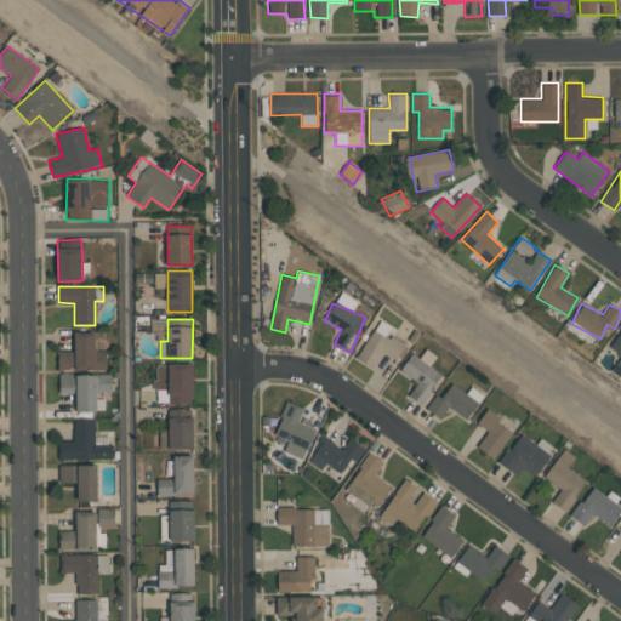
[(374,369),(382,357),(393,363),(404,346),(374,328),(357,358),(374,369)]
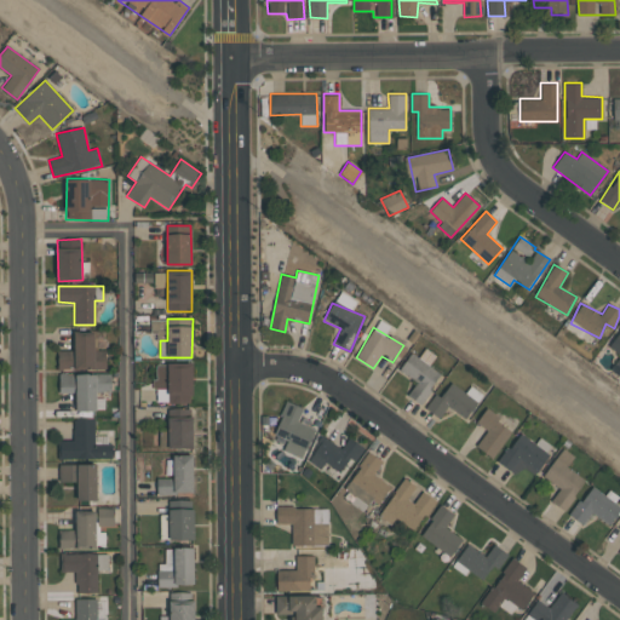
[(619,355),(610,371),(619,377),(619,327),(608,348),(619,354),(619,355)]
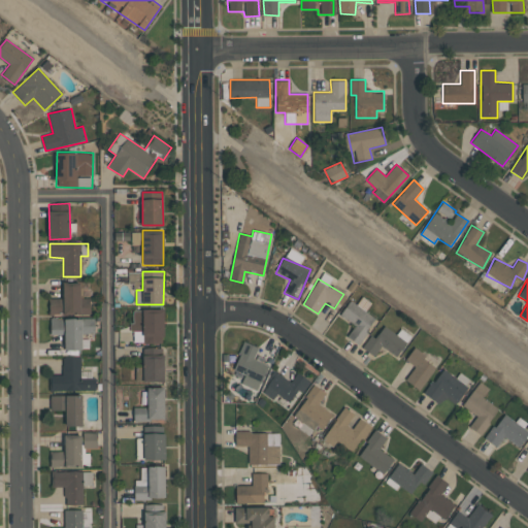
[(91,315),(90,298),(80,298),(80,282),(63,282),(63,298),(48,298),(50,316),(91,315)]
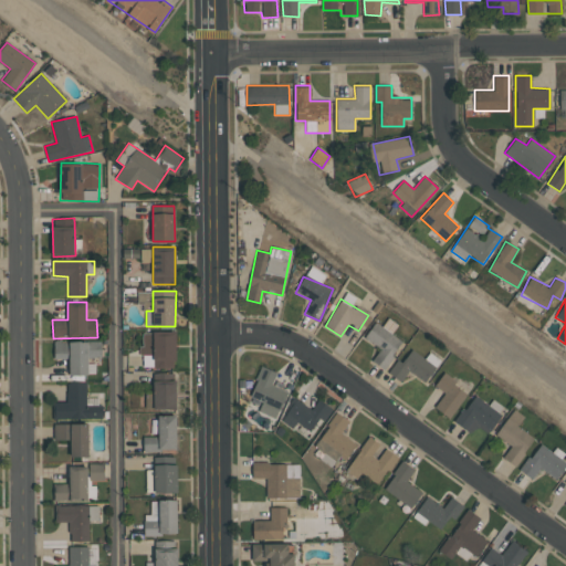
[(371,362),(385,369),(402,339),(374,323),(365,339),(380,348),(371,362)]
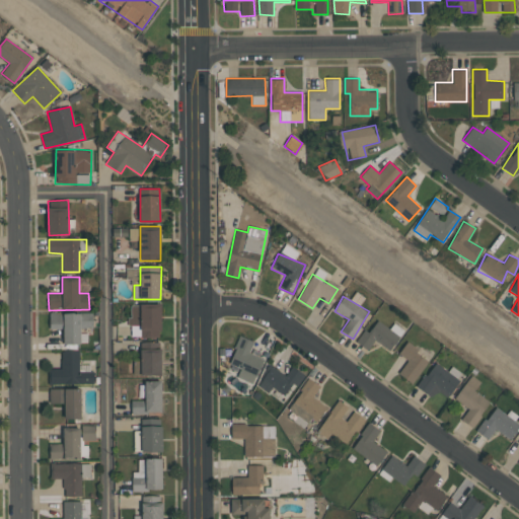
[(160,304),(131,305),(131,326),(141,326),(141,338),(161,338),(160,304)]
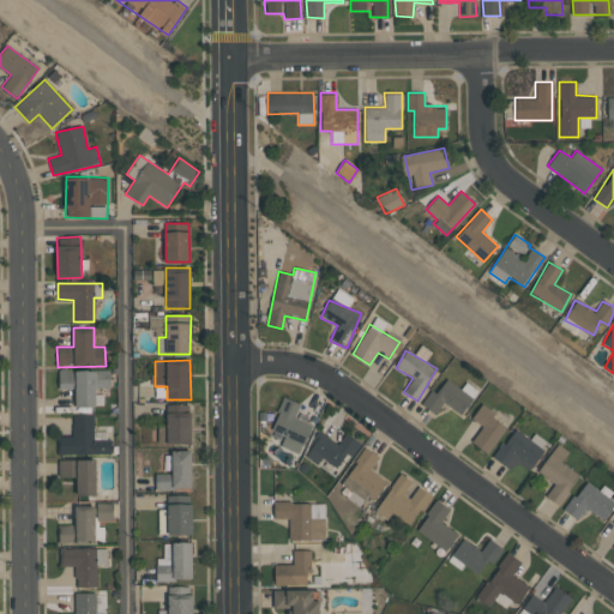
[(74,407),(95,407),(96,387),(109,389),(109,372),(59,371),(59,389),(74,389),(74,407)]
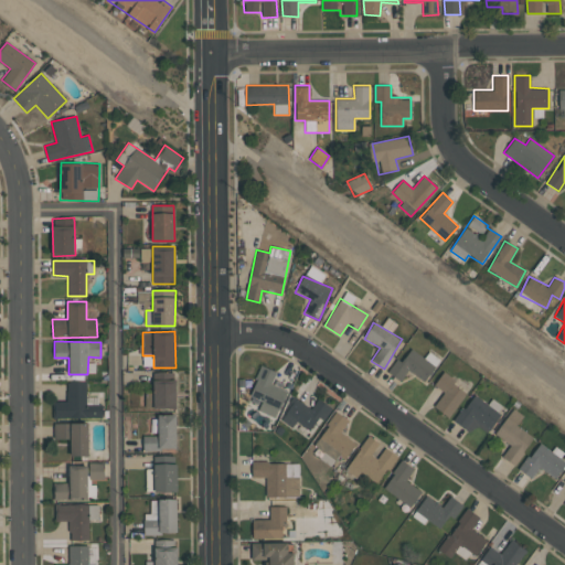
[(387,374),(402,382),(406,372),(425,382),(435,363),(409,350),(403,363),(395,359),(387,374)]
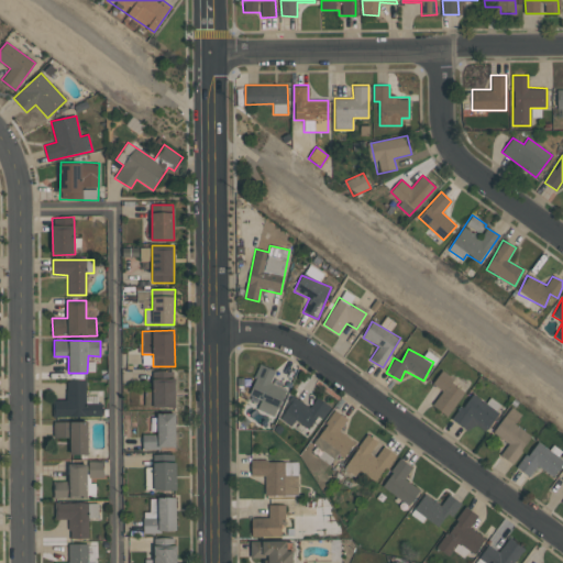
[(286,389),(269,383),(275,371),(261,365),(249,394),(262,399),(257,410),(275,417),(286,389)]
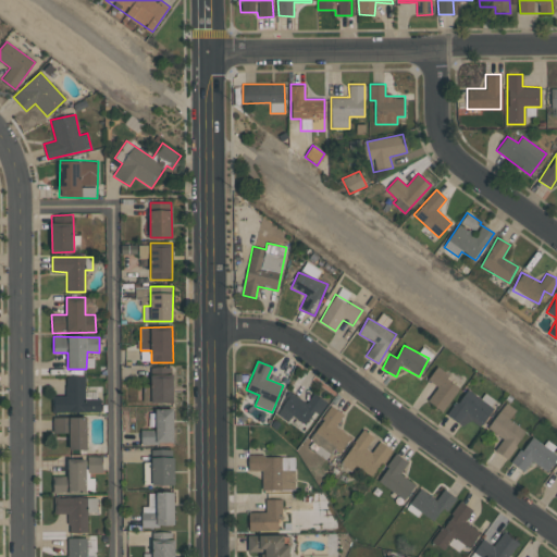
[(428,400),(443,411),(463,383),(438,364),(428,380),(437,386),(428,400)]
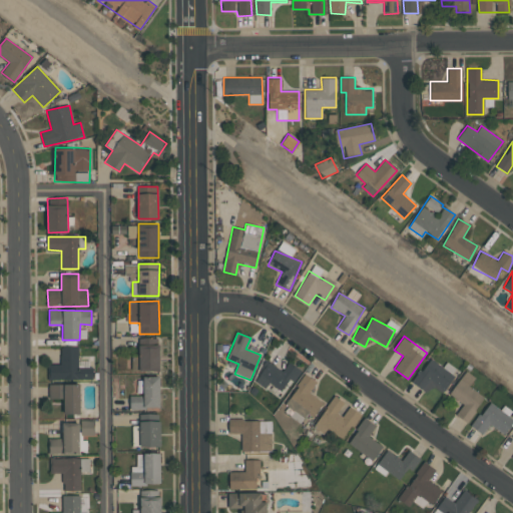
[(159,371),(160,338),(139,338),(138,371),(159,371)]
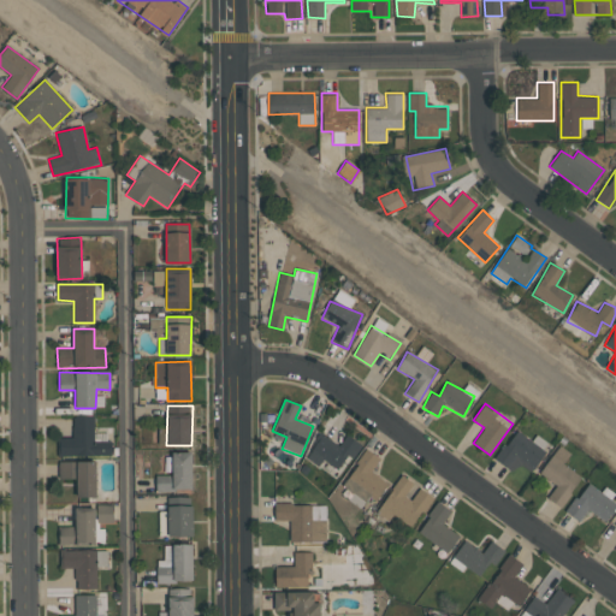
[(110,456),(110,432),(94,432),(94,416),(72,416),(72,438),(58,438),(59,456),(110,456)]
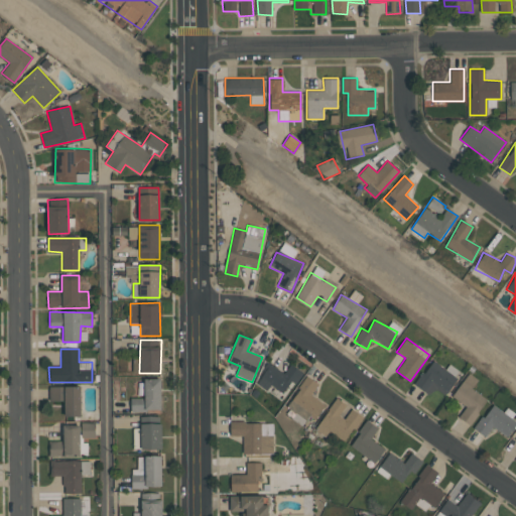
[(430,395),(434,389),(445,396),(461,372),(448,364),(445,369),(431,360),(415,386),(430,395)]
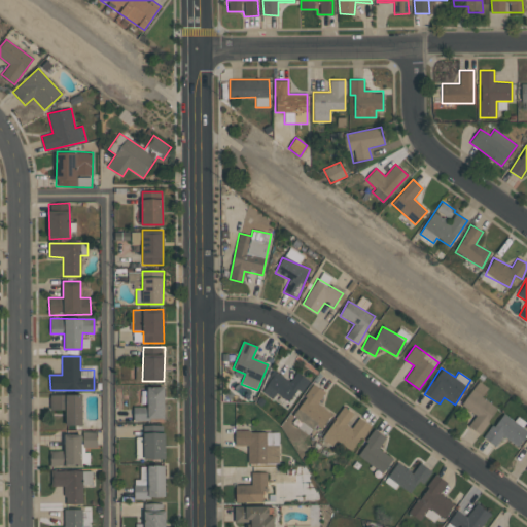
[(261,393),(273,399),(276,394),(289,402),(297,388),(303,392),(310,381),(296,372),(290,381),(275,372),(261,393)]
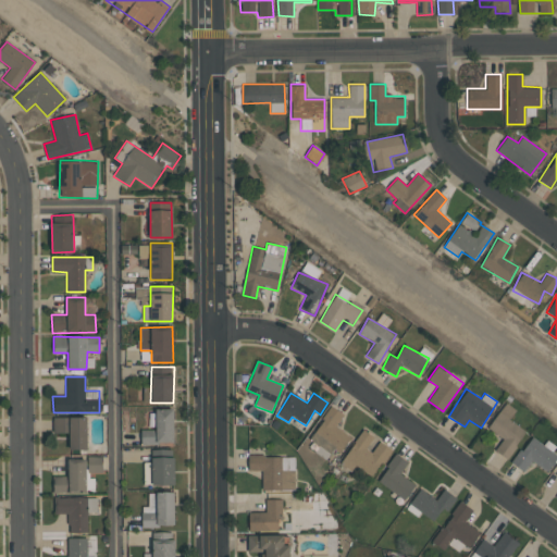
[(509,420),(516,410),(505,403),(487,429),(503,438),(495,450),(507,459),(525,431),(509,420)]
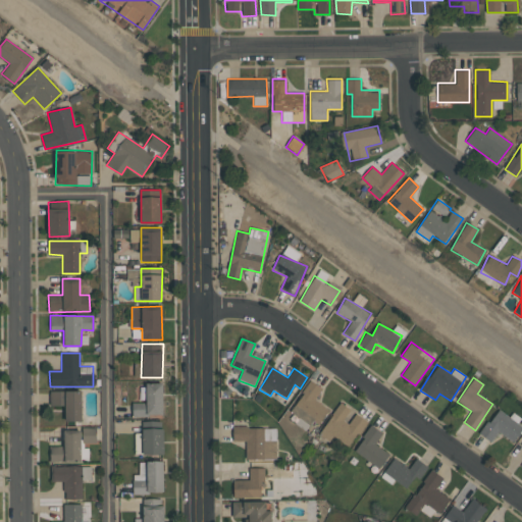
[(314,400),(322,388),(311,380),(290,412),(299,417),(295,423),(306,431),(313,420),(318,424),(328,410),(314,400)]
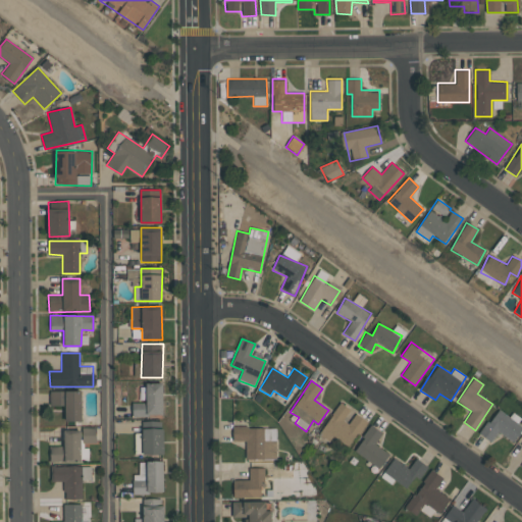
[(162,416),(163,383),(147,382),(146,403),(133,402),(133,415),(162,416)]
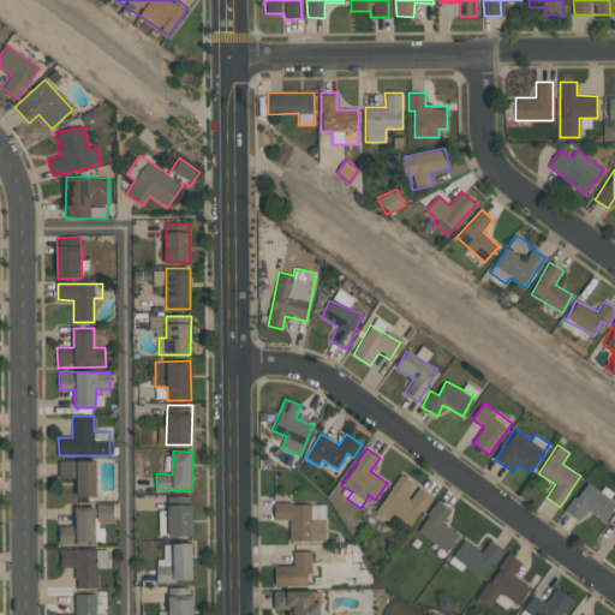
[(96,460),(59,460),(59,478),(77,478),(77,496),(96,496),(96,460)]
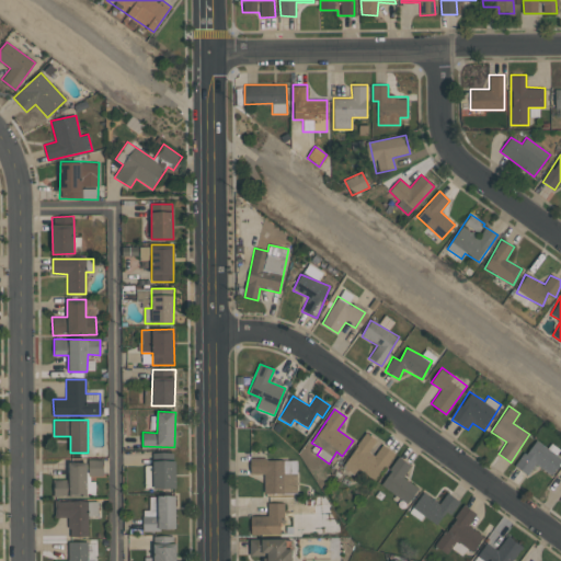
[(393,453),(381,445),(375,456),(368,451),(377,439),(365,433),(343,468),(356,477),(359,471),(375,481),(393,453)]
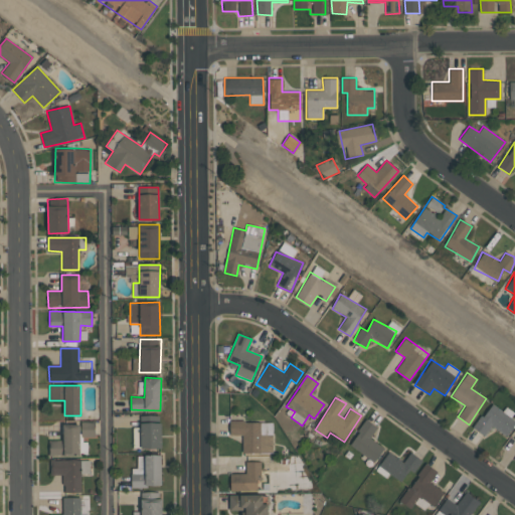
[(506,437),(514,423),(514,416),(504,409),(503,411),(491,403),(473,428),(484,436),(491,426),(506,437)]
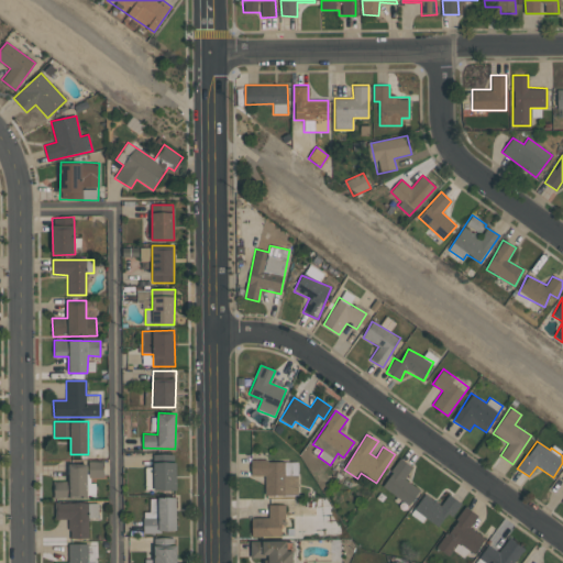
[(176,490),(176,453),(153,453),(154,490),(176,490)]
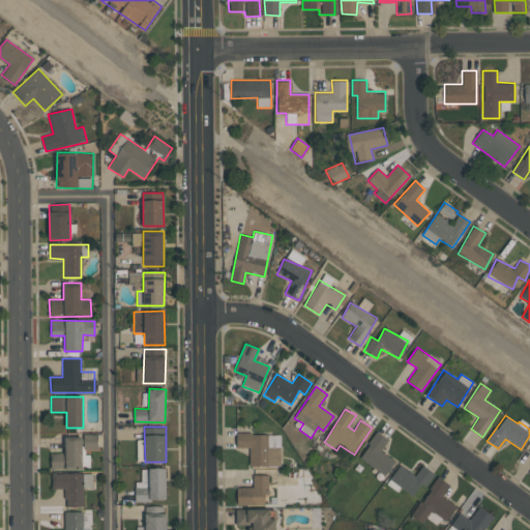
[(381,451),(388,440),(377,432),(359,458),(385,476),(395,461),(381,451)]
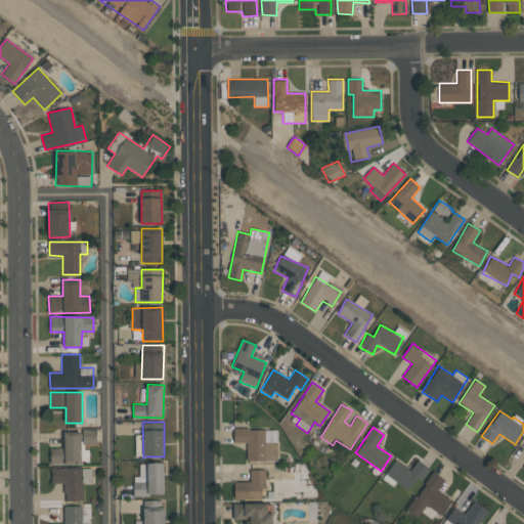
[(277,461),(276,429),(234,430),(234,443),(247,443),(247,462),(277,461)]
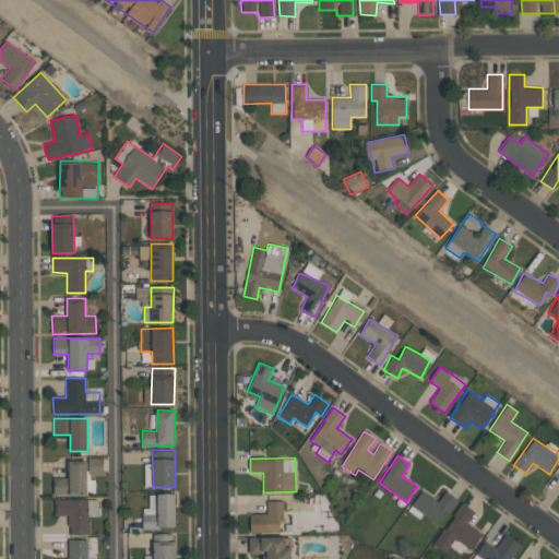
[(103,459),(91,459),(90,474),(103,474),(103,459)]
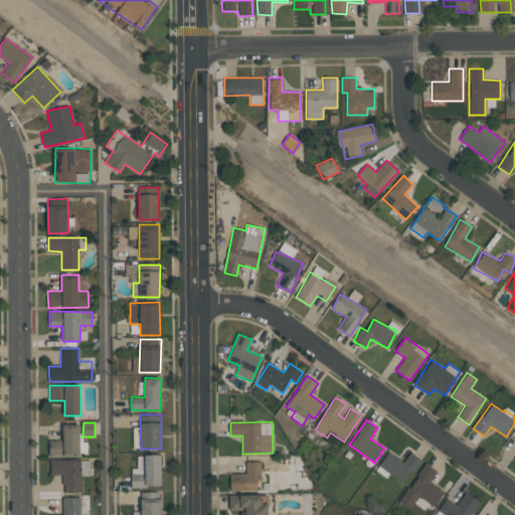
[(404,462),(387,453),(379,468),(402,481),(408,470),(414,473),(421,460),(409,453),(404,462)]
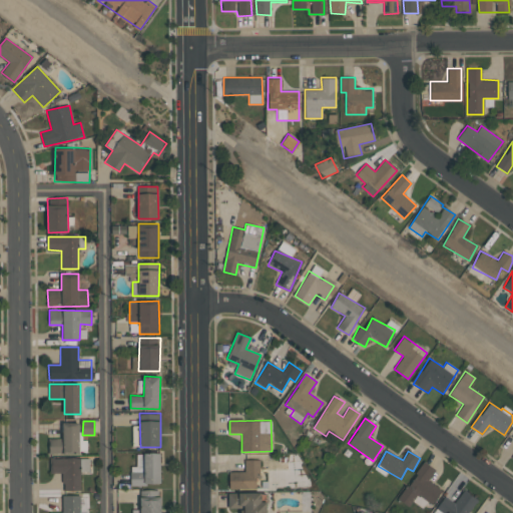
[(160,485),(160,453),(136,454),(137,466),(130,466),(131,485),(160,485)]
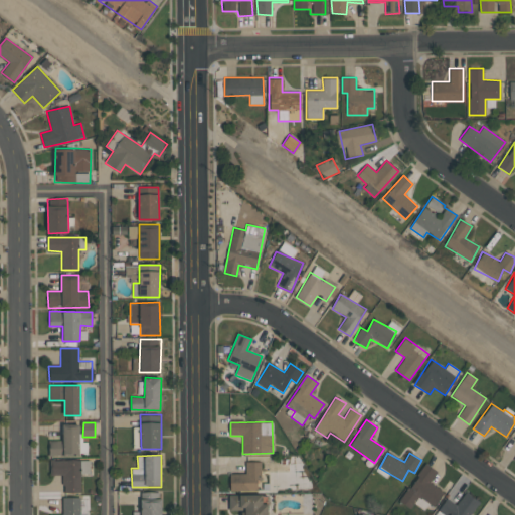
[(80,473),(90,474),(90,461),(50,460),(50,475),(63,475),(62,493),(80,493),(80,473)]
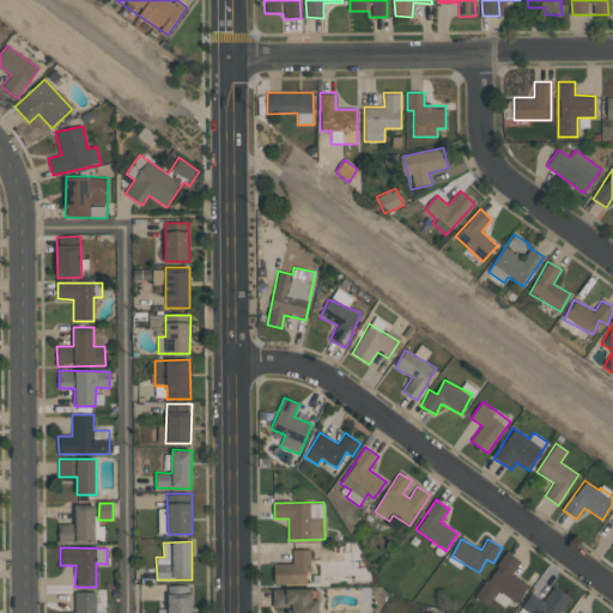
[(273,564),(274,582),(307,582),(307,568),(311,566),(310,550),(292,550),(293,564),(273,564)]
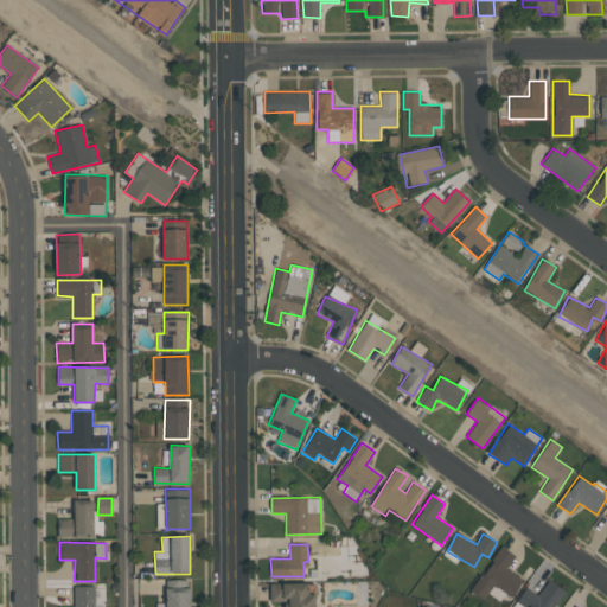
[(523,580),(506,569),(516,555),(502,547),(471,592),(484,600),(493,586),(511,598),(523,580)]
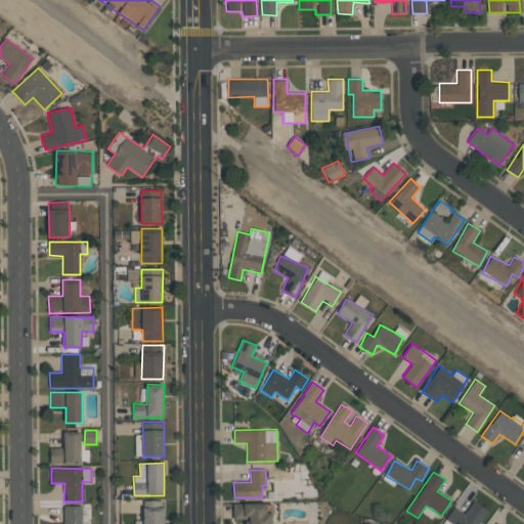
[(164,523),(165,499),(143,499),(143,523),(164,523)]
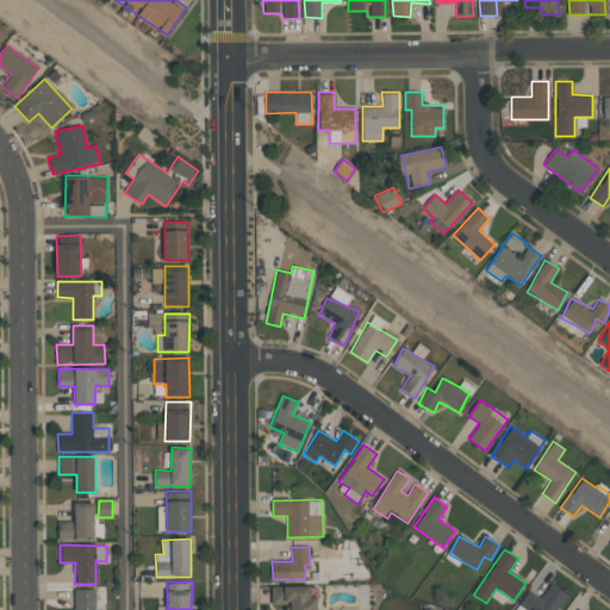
[(529,591),(515,609),(556,609),(567,596),(552,584),(540,598),(529,591)]
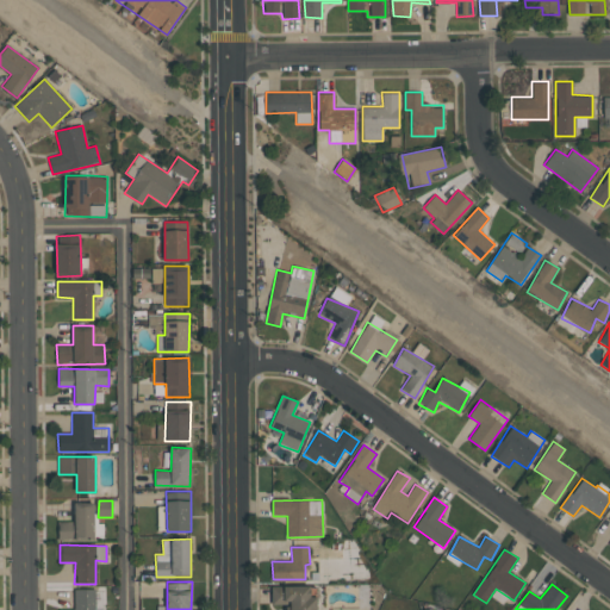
[(317,609),(318,596),(310,596),(310,586),(272,585),(272,604),(290,604),(290,609),(317,609)]
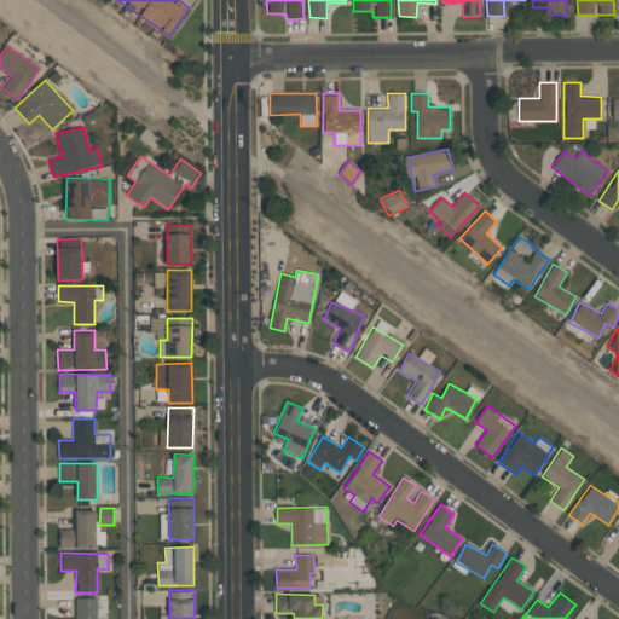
[(96,618),(97,599),(75,599),(75,618),(61,618),(59,618),(105,618),(106,618),(97,618),(96,618)]
